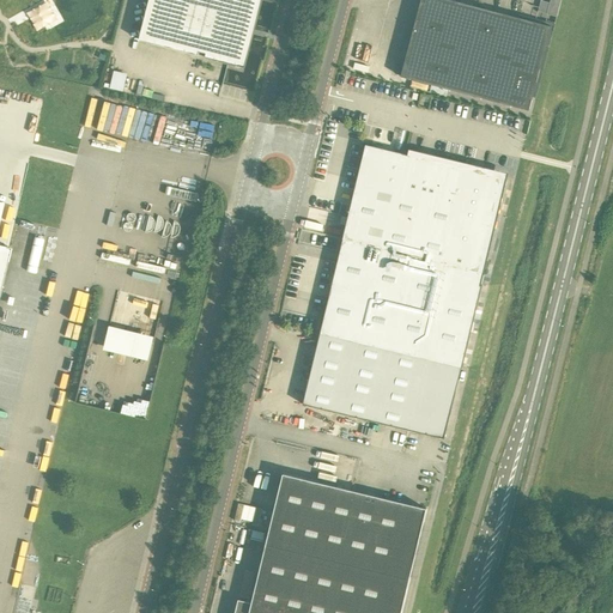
[(149,0),(139,41),(181,52),(199,56),(199,53),(237,62),(240,54),(248,55),(250,43),(243,42),(244,37),(247,38),(250,24),(248,23),(253,0),(149,0)]
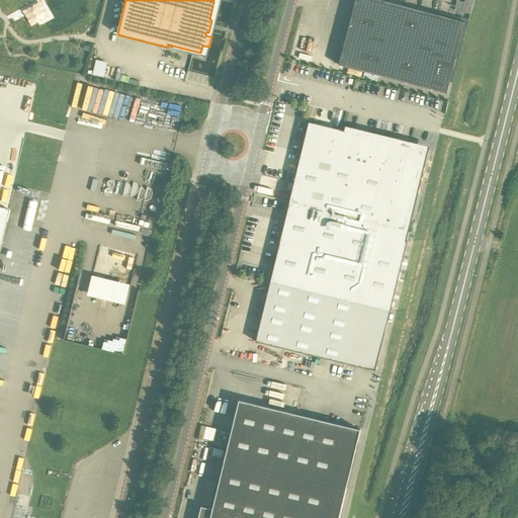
[(447,94),(465,22),(380,0),(355,0),(339,65),(447,94)]
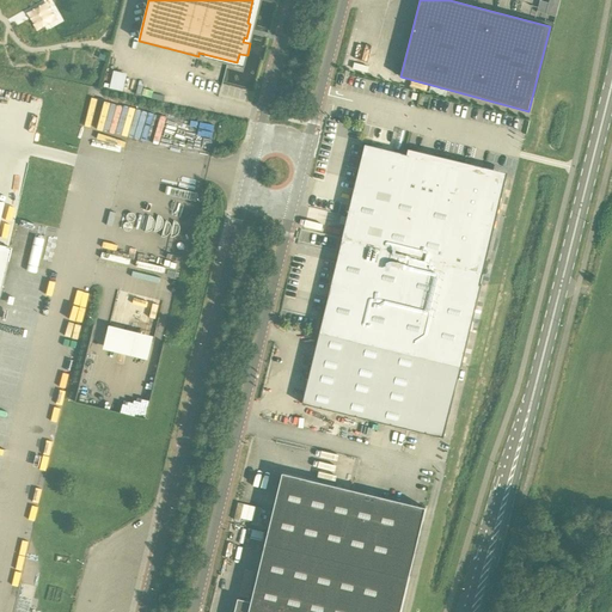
[(129,91),(130,72),(116,71),(115,90),(129,91)]
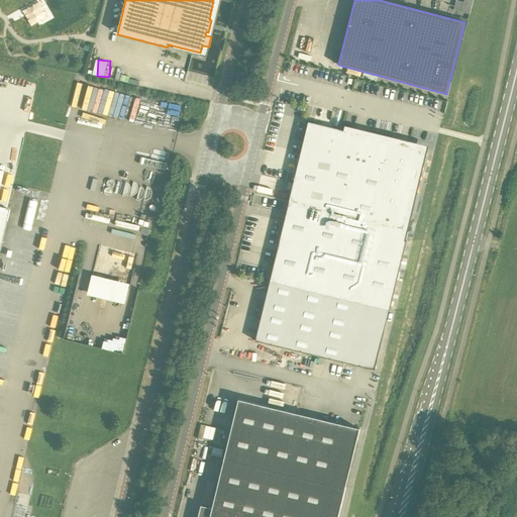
[(75,107),(71,120),(82,123),(86,110),(75,107)]
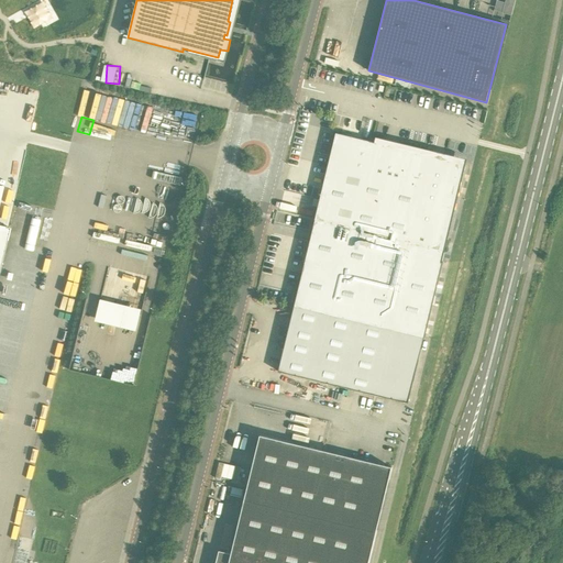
[(294,307),(278,371),(407,403),(423,338),(465,164),(443,159),(430,156),(373,142),(372,142),(363,140),(341,134),(335,133),(328,166),(320,198),(309,242),(301,274),(294,307)]
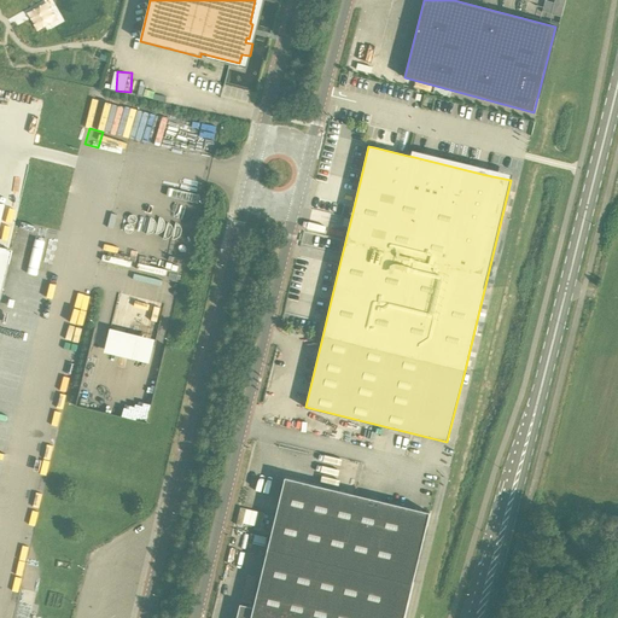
[(82,172),(95,175),(97,169),(83,165),(82,172)]
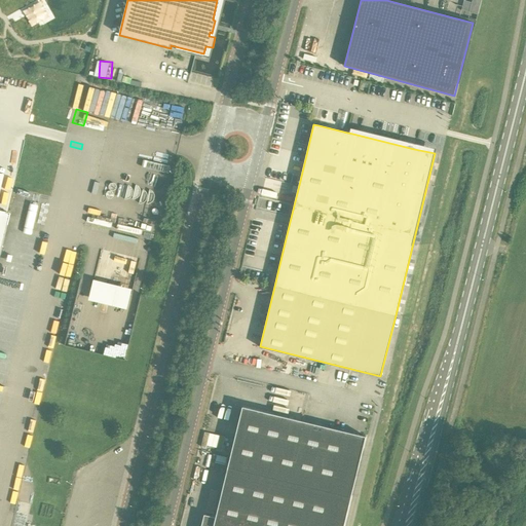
[(0,249),(9,213),(0,210),(0,249)]
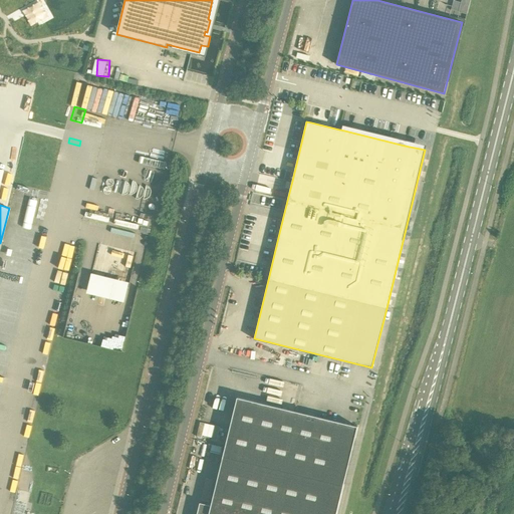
[(94,271),(89,291),(127,300),(133,280),(94,271)]
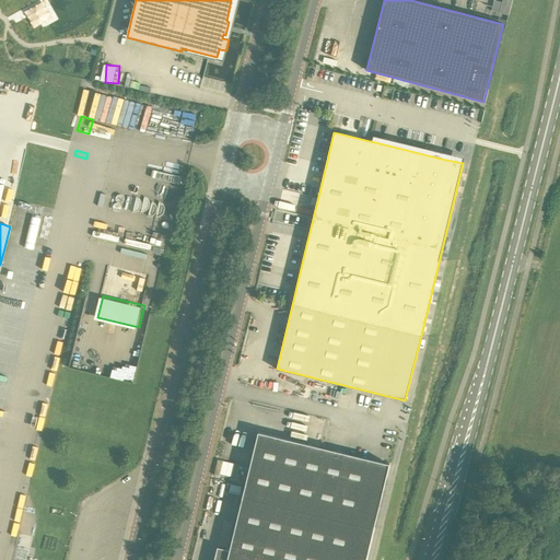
[(126,374),(137,375),(139,349),(128,348),(126,374)]
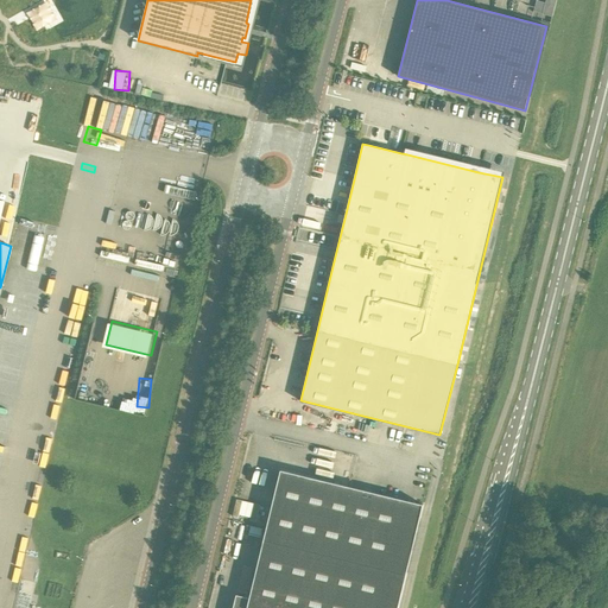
[(398,607),(406,574),(403,572),(417,515),(420,517),(423,505),(280,470),(249,597),(236,595),(233,607),(398,607)]
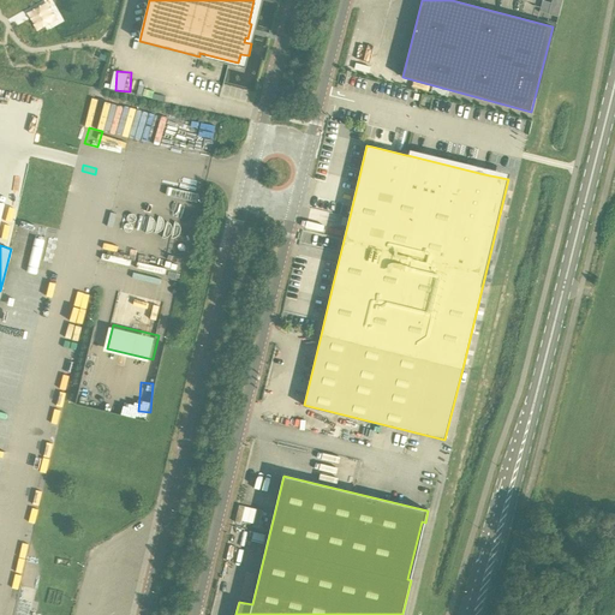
[(220,607),(222,614),(224,614),(231,613),(228,604),(220,607)]
